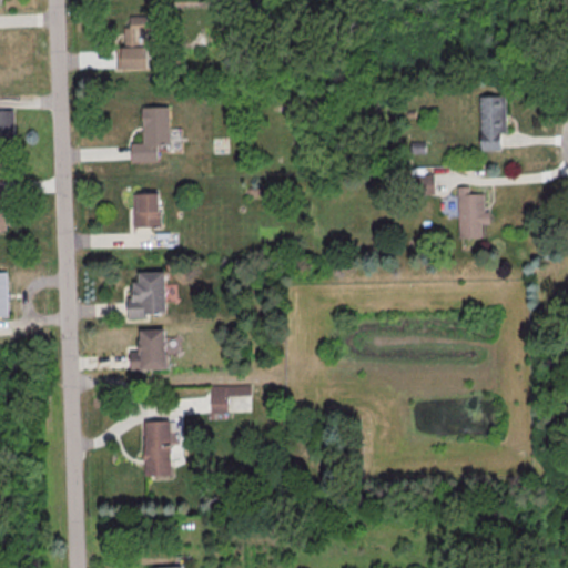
[(145,70),(145,49),(155,49),(154,30),(153,30),(153,22),(143,22),(143,17),(128,18),(129,28),(122,29),(123,48),(114,48),(114,59),(114,71),(145,70)]
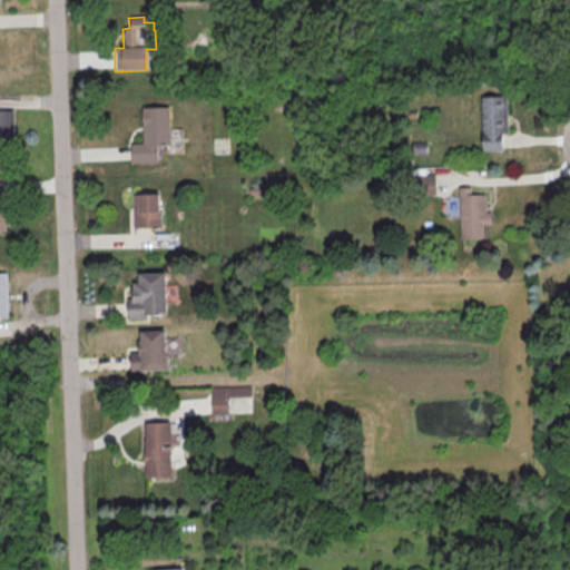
[(509,149),(509,95),(482,95),(482,149),(509,149)]
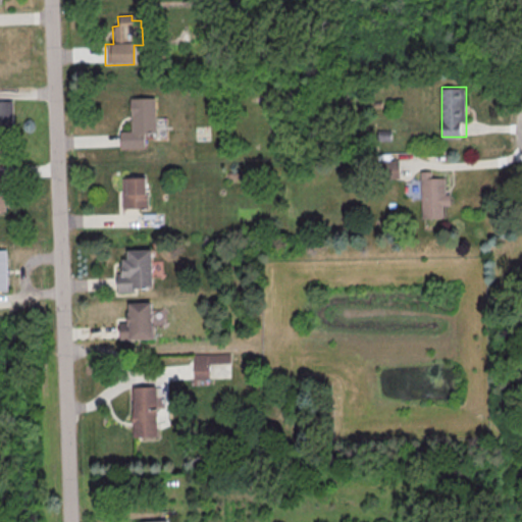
[(128,99),(154,99),(155,134),(143,135),(143,149),(118,150),(118,140),(118,133),(129,133),(128,99)]
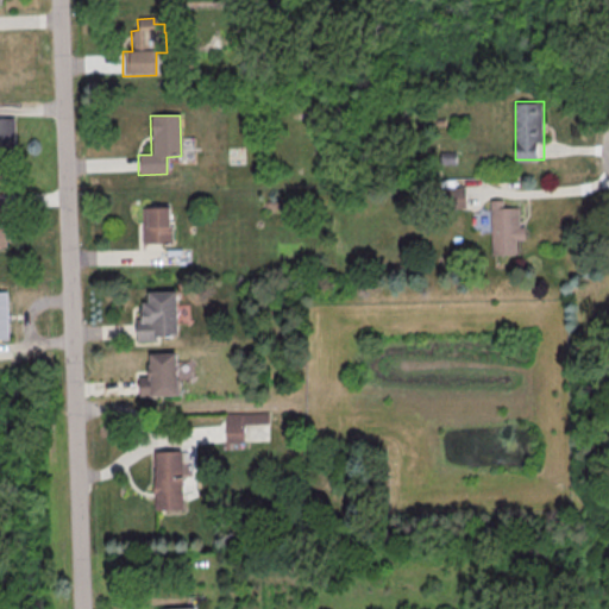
[(0,118),(14,118),(14,146),(0,146),(0,118)]
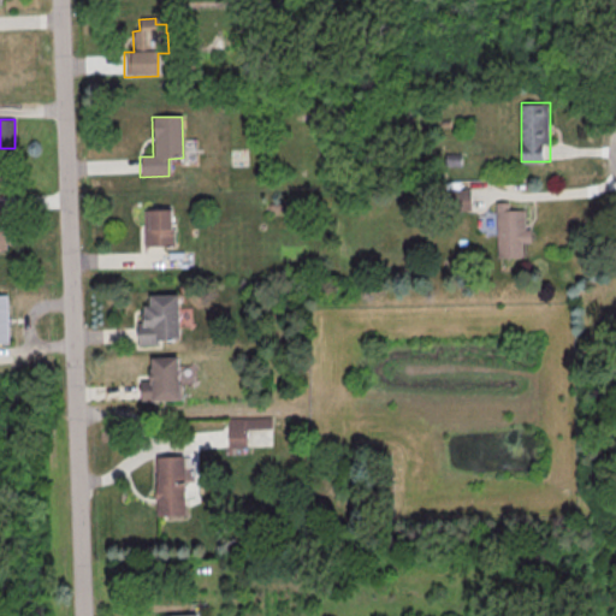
[(497,255),(523,256),(523,242),(529,242),(531,209),(510,208),(511,202),(497,201),(497,212),(480,212),(480,231),(498,231),(497,255)]
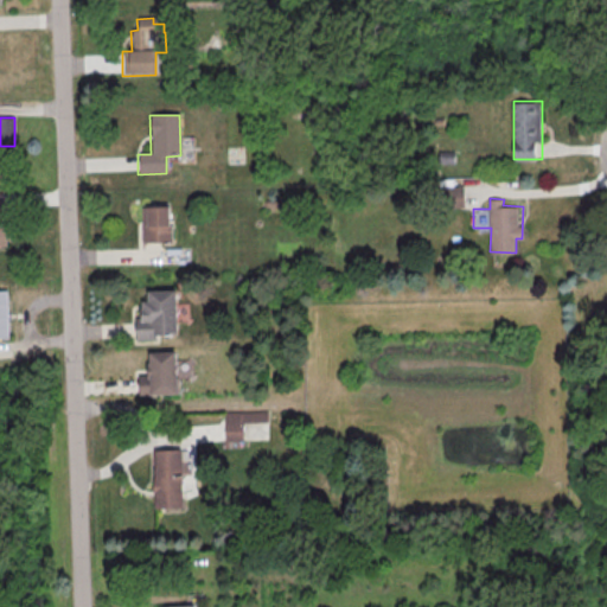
[(140,208),(167,206),(168,221),(170,221),(171,243),(151,244),(141,244),(140,208)]
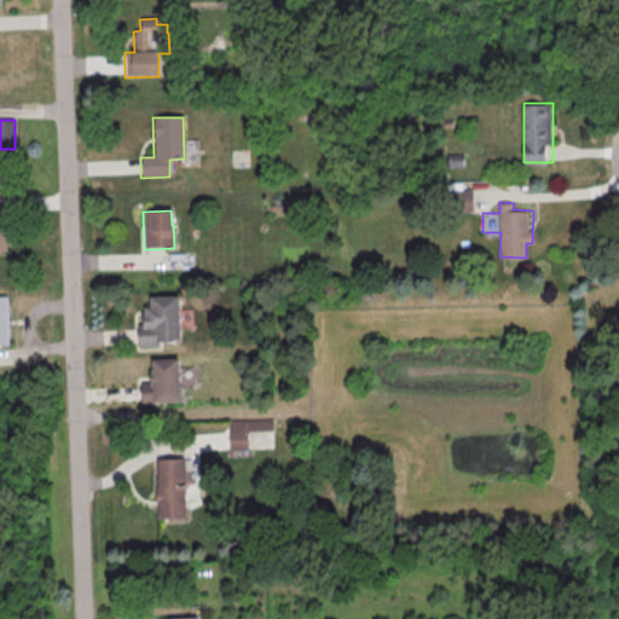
[(149,300),(178,299),(180,343),(156,345),(156,347),(138,347),(137,336),(137,325),(144,325),(143,310),(150,310),(149,300)]
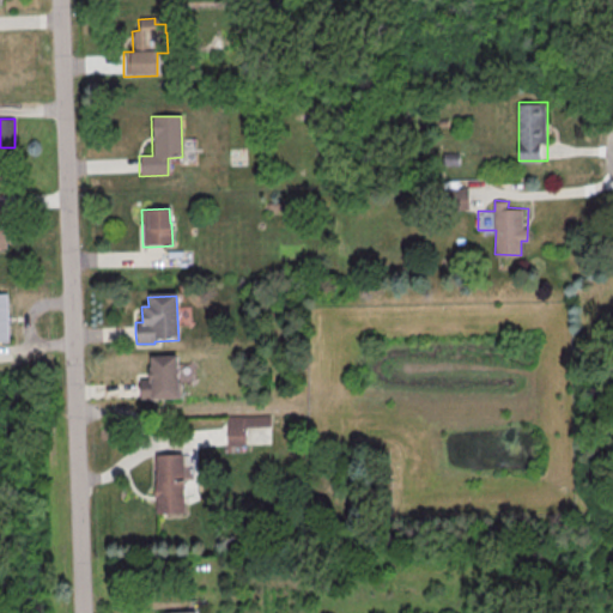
[(149,358),(176,357),(178,400),(151,401),(151,400),(139,400),(139,389),(138,380),(150,380),(149,358)]
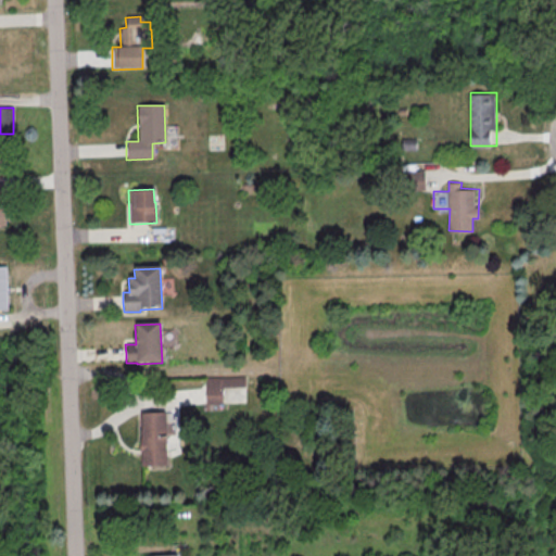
[(204,378),(243,377),(243,388),(220,389),(222,404),(205,405),(204,394),(204,378)]
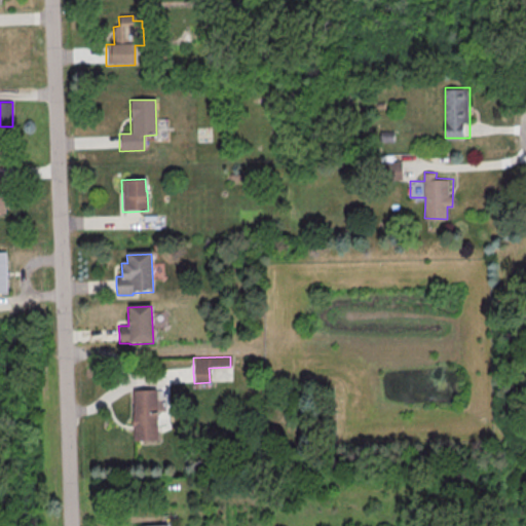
[(132,391),(155,391),(156,442),(133,442),(132,391)]
